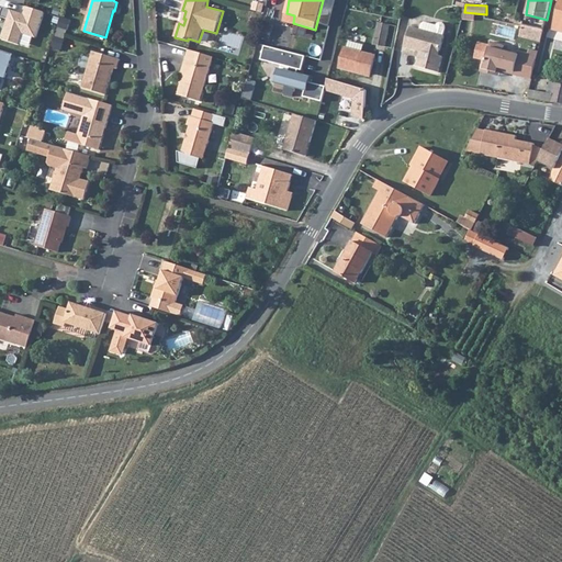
[(36,38),(45,12),(27,7),(24,14),(3,8),(0,17),(8,19),(1,40),(20,45),(23,34),(36,38)]
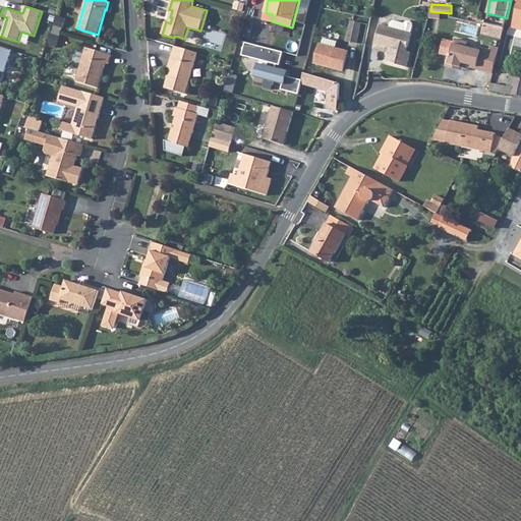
[(351,20),(346,42),(364,45),(368,24),(351,20)]
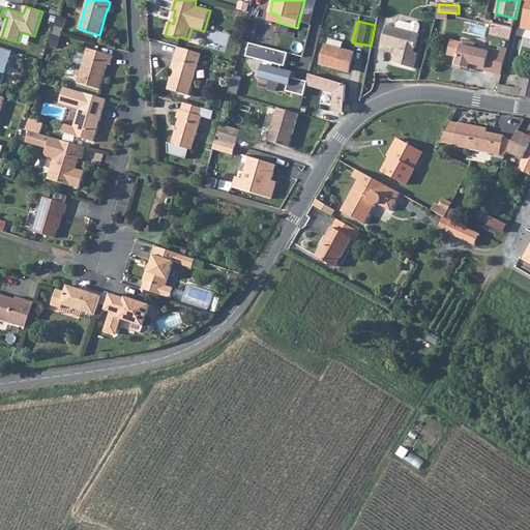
[(414,53),(419,34),(418,34),(420,26),(420,24),(418,22),(416,21),(413,22),(412,24),(401,21),(398,23),(396,28),(386,25),(381,45),(396,49),(392,63),(414,68),(418,54),(414,53)]
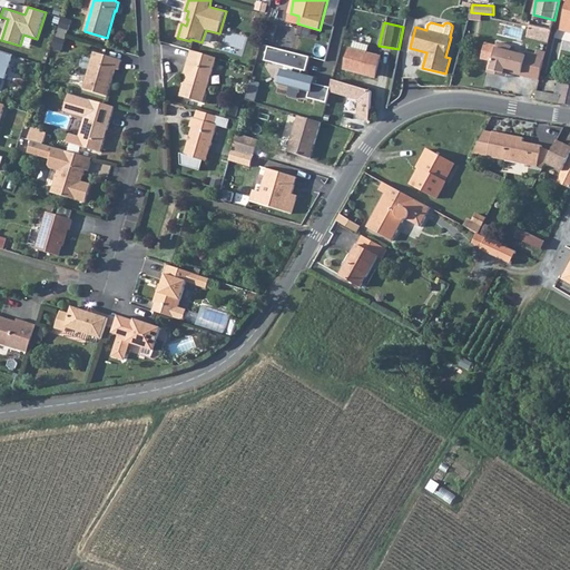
[(552,30),(530,26),(528,38),(549,42),(552,30)]
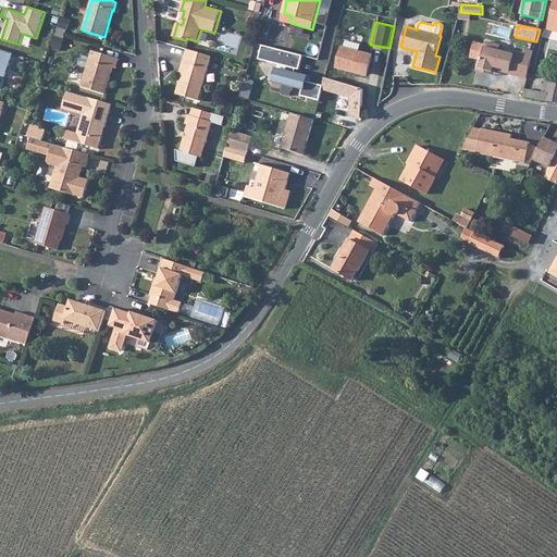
[(344,48),(343,48),(338,67),(359,73),(359,72),(367,74),(372,56),(359,52),(361,45),(346,40),(344,48)]
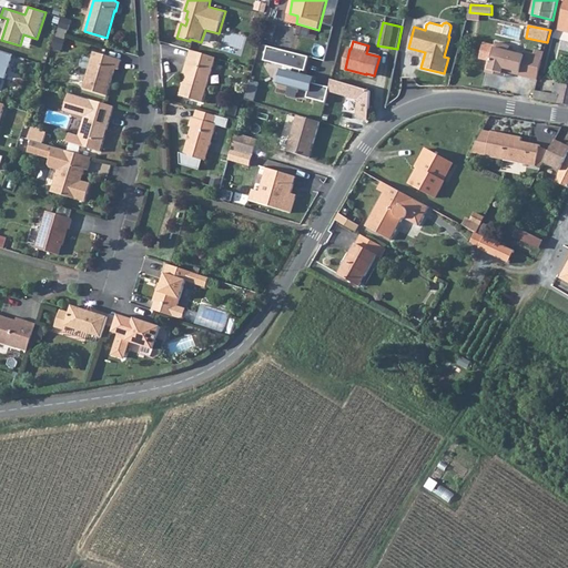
[(519,75),(538,80),(545,52),(535,50),(534,56),(525,53),(525,56),(508,51),(509,46),(496,42),(490,66),(489,70),(503,73),(504,69),(506,70),(520,73),(519,75)]
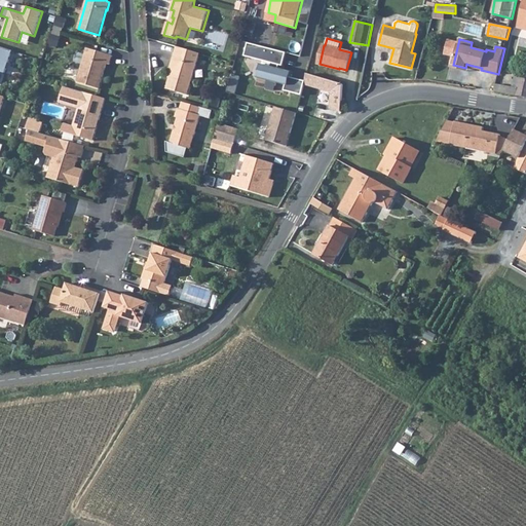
[(302,96),(304,85),(305,81),(291,77),(292,72),(276,68),(277,65),(283,66),(287,53),(249,43),(245,57),(271,64),(270,67),(261,64),(257,78),(286,85),(285,90),(302,96)]
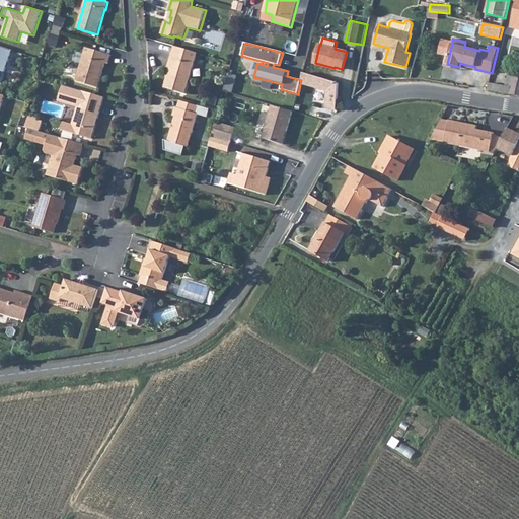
[(0,70),(5,72),(12,51),(0,46),(0,70)]
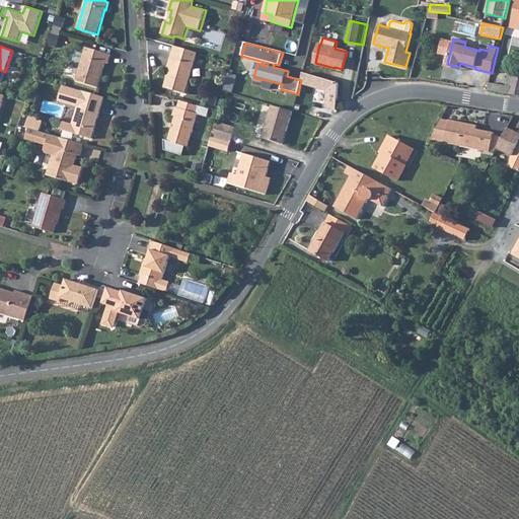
[(186,94),(198,53),(174,46),(168,66),(170,67),(164,87),(186,94)]
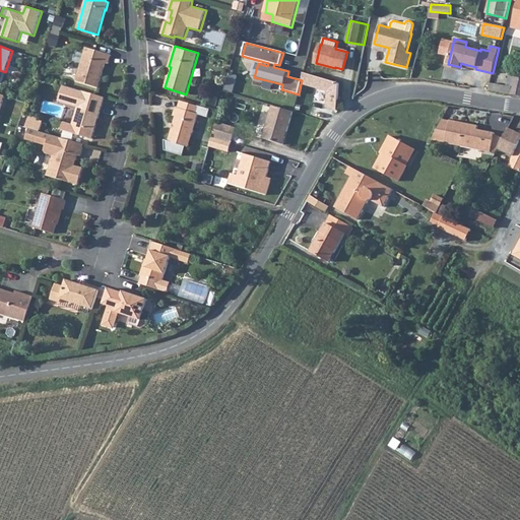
[(112,55),(86,48),(76,81),(99,87),(106,63),(109,64),(112,55)]
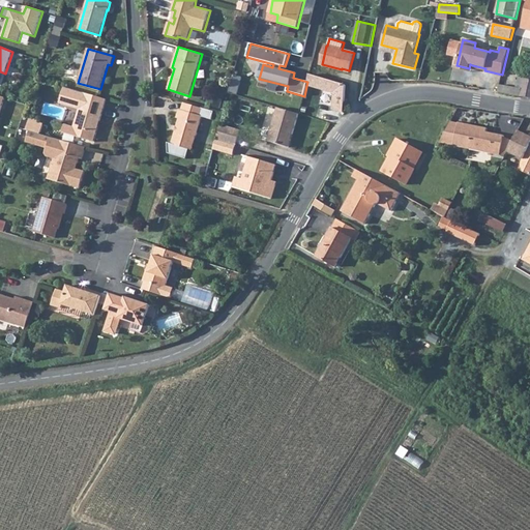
[(457,65),(458,61),(455,60),(453,67),(471,71),(472,65),(470,64),(469,68),(457,65)]
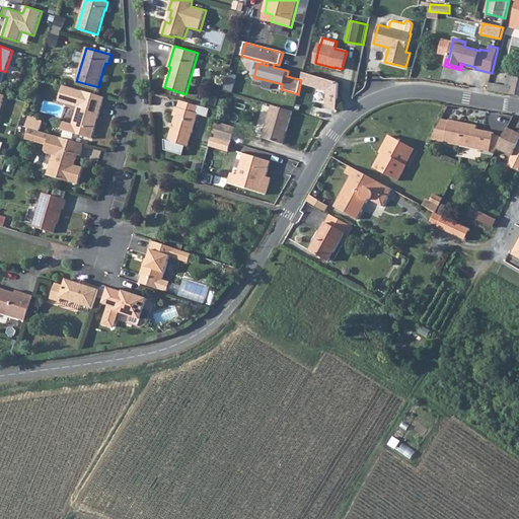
[(337,110),(339,83),(303,73),(301,80),(300,84),(326,91),(326,107),(337,110)]
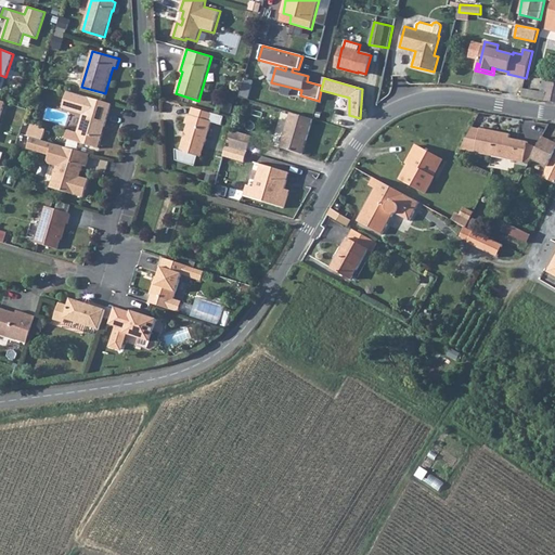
[(254,81),(245,79),(241,98),(248,100),(254,81)]
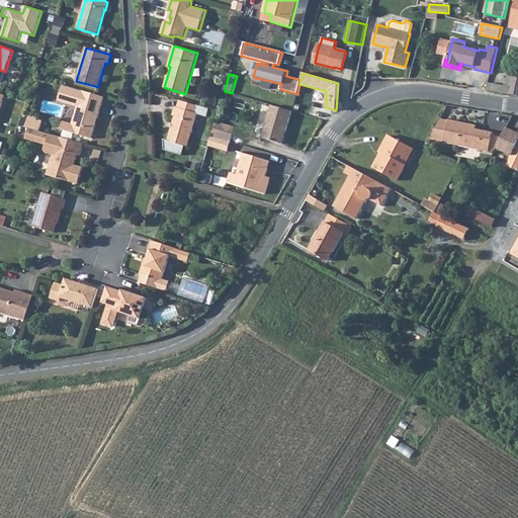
[(510,87),(509,94),(517,95),(517,77),(507,76),(505,86),(510,87)]
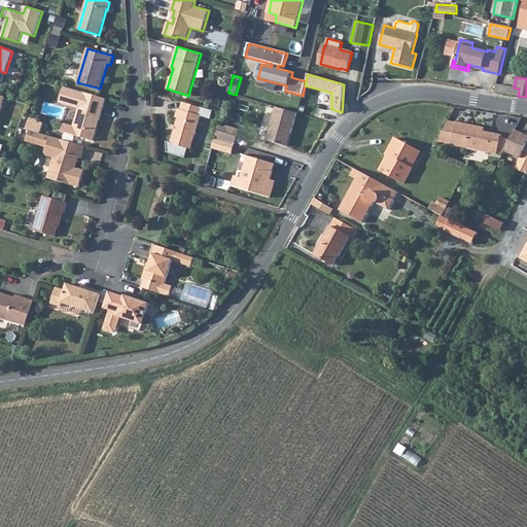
[(94,141),(106,99),(64,86),(60,103),(67,105),(71,101),(80,104),(79,108),(74,127),(65,124),(63,132),(94,141)]
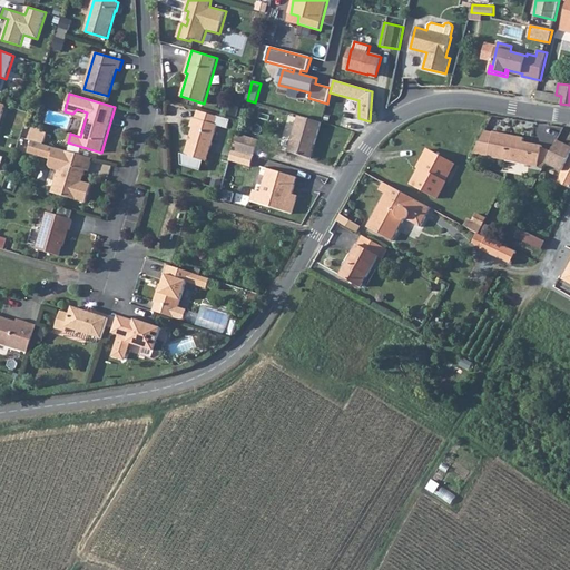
[(217,126),(219,117),(198,110),(196,119),(217,126)]
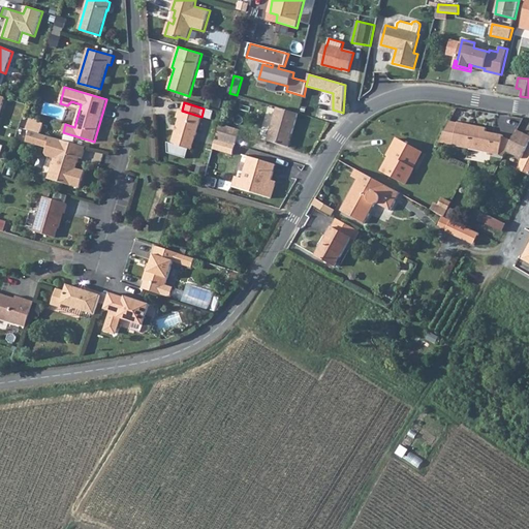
[(288,147),(299,114),(277,107),(268,141),(288,147)]
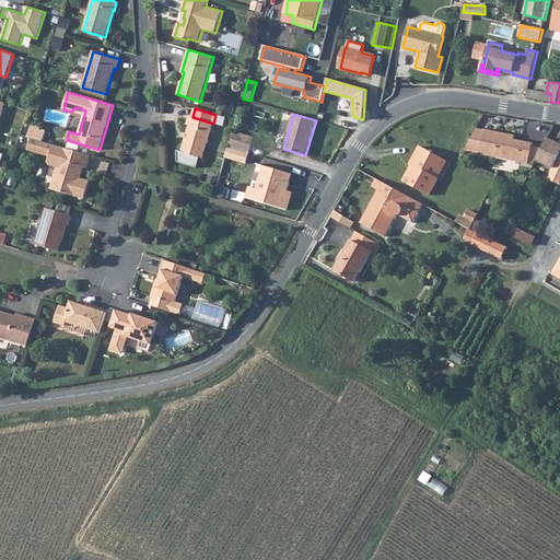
[(226,118),(216,115),(213,124),(224,126),(226,118)]
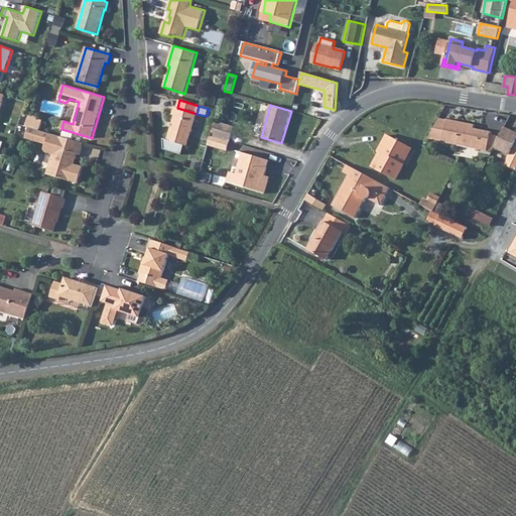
[(186,146),(197,114),(177,108),(174,107),(172,115),(174,116),(167,140),(163,139),(164,149),(181,155),(184,145),(186,146)]
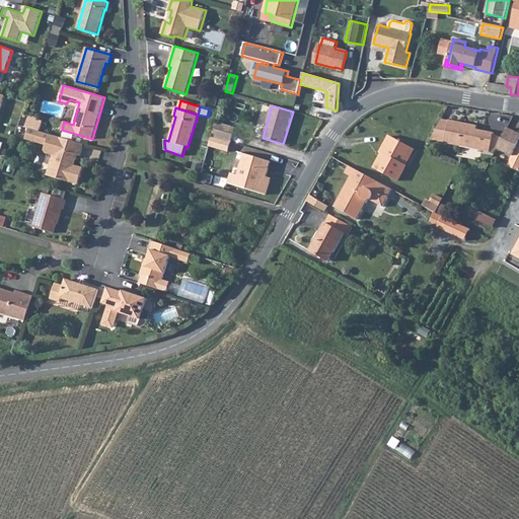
[(43,122),(29,119),(26,126),(41,130),(43,122)]
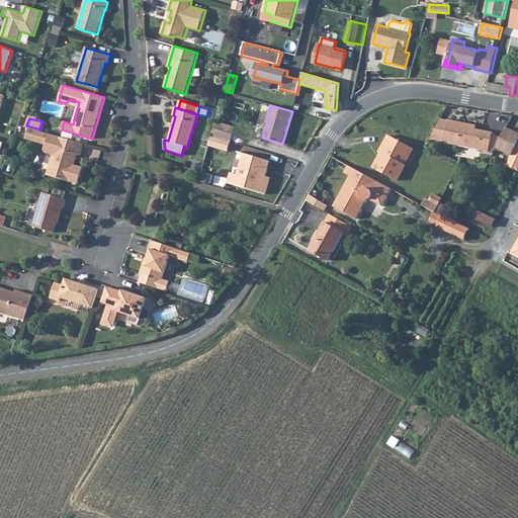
[(493,133),(471,128),(472,124),(448,119),(448,120),(441,119),(431,140),(489,152),(493,154),(501,138),(493,134),(493,133)]
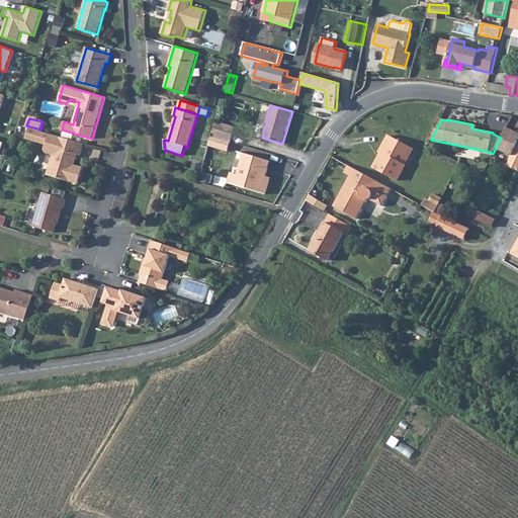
[(216,121),(211,137),(231,142),(236,127),(216,121)]
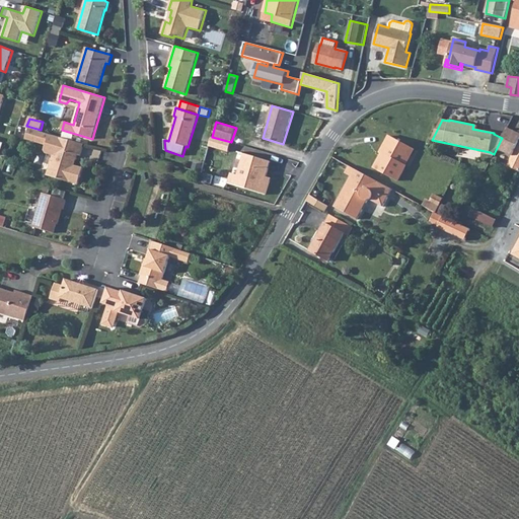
[(81,156),(84,144),(29,128),(26,139),(47,145),(45,150),(47,153),(54,155),(48,175),(78,184),(83,168),(73,164),(73,161),(76,160),(78,155),(81,156)]
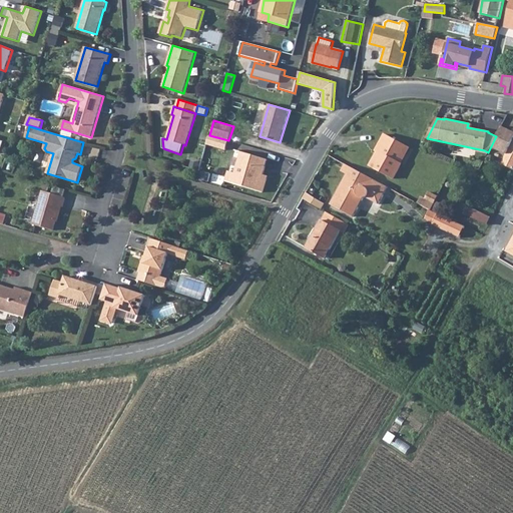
[(512,168),(512,129),(512,131),(502,126),(492,147),(506,153),(502,163),(512,168)]
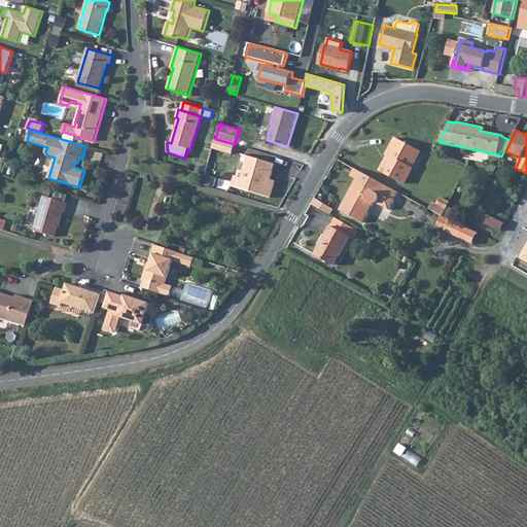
[(380,171),(405,183),(413,168),(412,168),(408,166),(413,157),(414,159),(418,151),(418,150),(395,138),(386,155),(390,157),(386,164),(385,163),(380,171)]
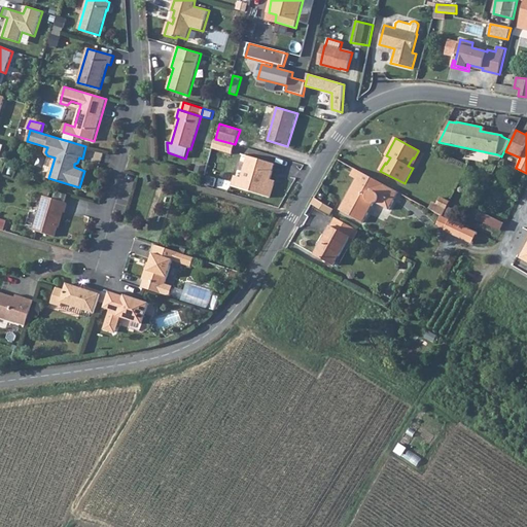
[(420,152),(418,151),(414,159),(413,157),(408,166),(412,168),(420,152)]
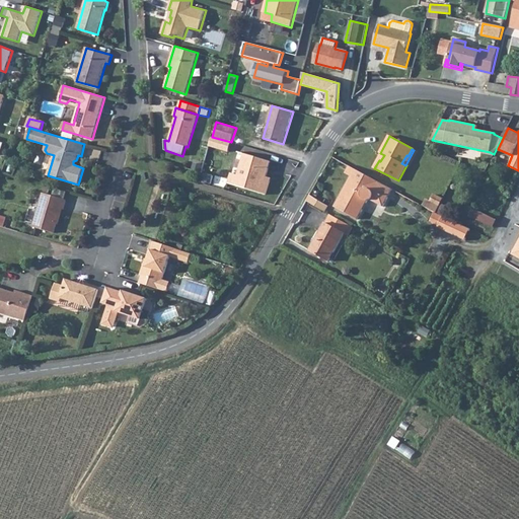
[(238,175),(232,173),(229,183),(266,195),(270,181),(266,179),(267,176),(271,161),(245,154),(238,175)]
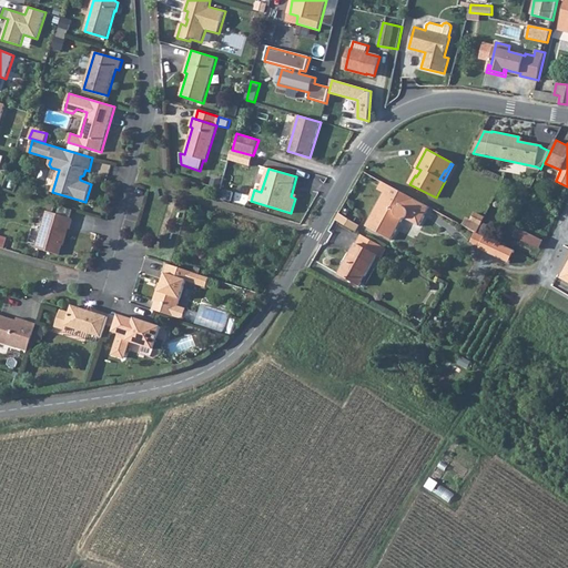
[(382,181),(377,190),(384,193),(384,192),(386,193),(389,185),(382,181)]
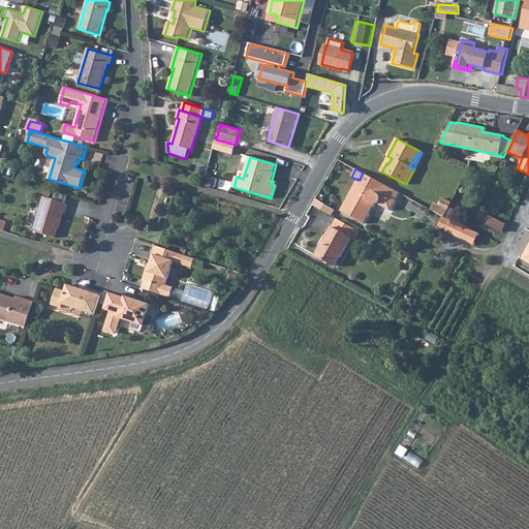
[(358,180),(341,211),(365,223),(375,205),(378,204),(391,211),(400,193),(363,173),(360,180),(358,179),(358,180)]
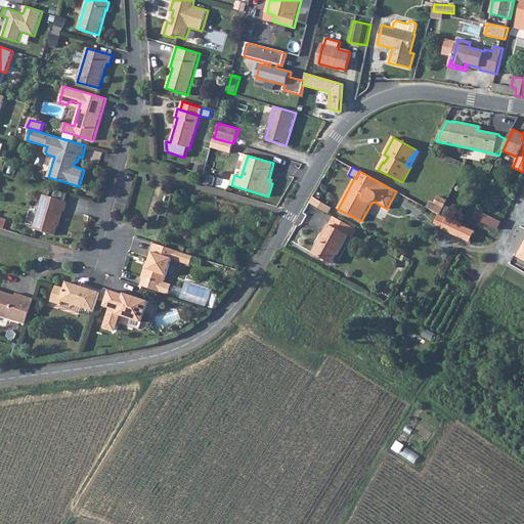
[(44,195),(34,229),(54,235),(61,211),(64,212),(68,202),(44,195)]
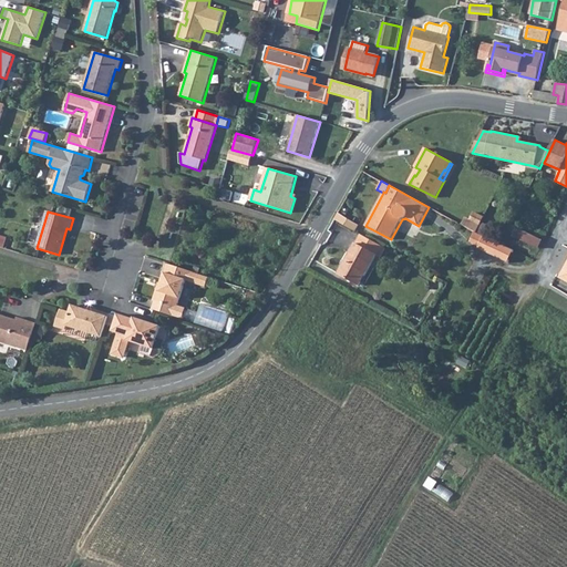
[(358,225),(339,213),(336,219),(356,230),(358,225)]
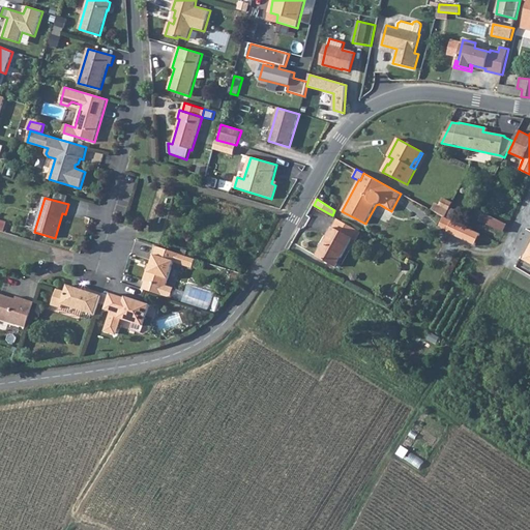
[(443,199),(440,206),(449,210),(450,208),(452,203),(443,199)]
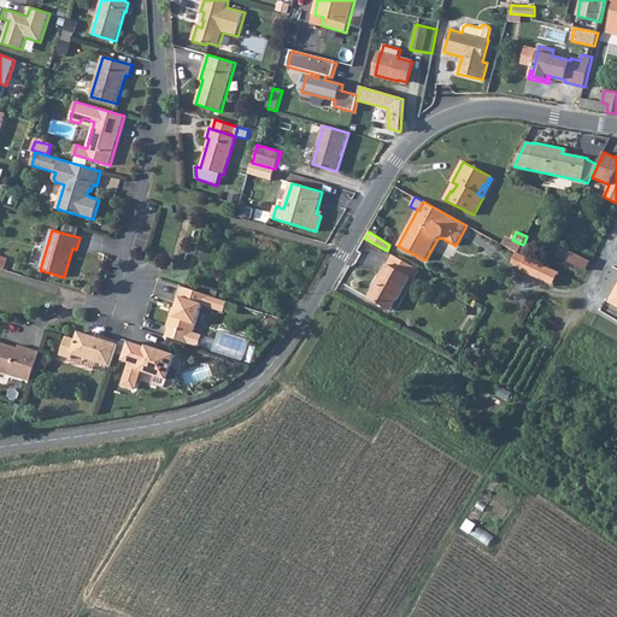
[(503,245),(518,253),(523,245),(512,240),(506,236),(503,245)]
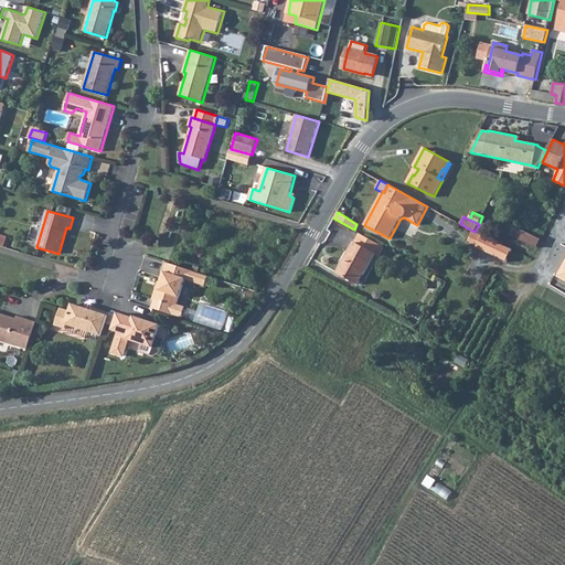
[(479,224),(475,232),(482,235),(484,236),(490,226),(480,222),(479,224)]
